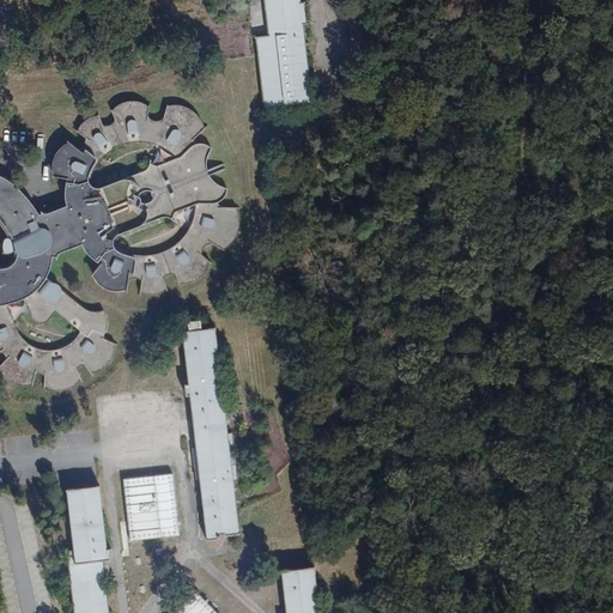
[(266,0),(271,40),(259,40),(266,110),(315,105),(305,26),(310,25),(308,6),(302,7),(301,0),(266,0)]
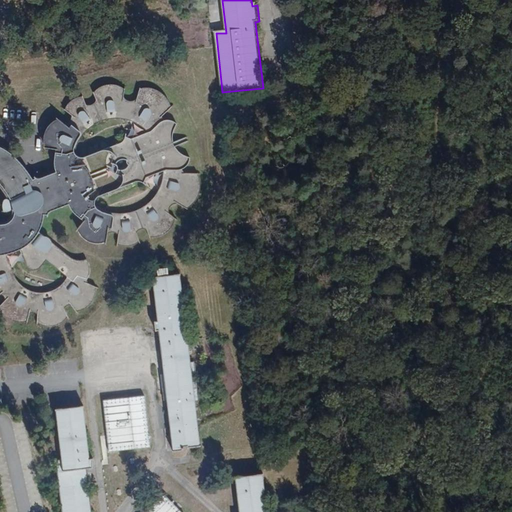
[(194,206),(200,193),(200,179),(198,173),(183,173),(183,170),(189,163),(190,157),(183,154),(175,146),(174,142),(173,134),(176,124),(173,120),(168,120),(164,121),(162,117),(173,107),(168,99),(160,92),(155,89),(147,87),(141,89),(136,99),(132,101),(128,101),(124,97),(124,89),(117,85),(110,83),(104,84),(98,88),(93,92),(96,100),(93,105),(89,106),(82,96),(77,97),(70,101),(65,108),(76,118),(70,126),(57,118),(48,125),(44,134),(44,141),(45,146),(58,148),(58,151),(56,151),(55,157),(54,165),(56,170),(50,173),(46,175),(42,176),(37,177),(34,177),(33,179),(30,172),(26,168),(15,155),(9,151),(0,146),(0,184),(4,188),(11,199),(14,211),(13,218),(8,222),(5,223),(0,223),(0,295),(2,294),(6,299),(0,304),(0,309),(4,313),(9,318),(15,321),(20,321),(26,321),(28,317),(30,313),(32,312),(37,314),(38,324),(45,326),(54,326),(61,324),(68,318),(66,313),(65,307),(68,305),(71,304),(76,311),(85,308),(91,304),(95,297),(97,288),(87,283),(87,280),(90,277),(90,268),(87,261),(78,260),(70,258),(40,232),(42,226),(44,214),(48,212),(53,209),(64,206),(69,203),(75,213),(81,218),(84,219),(78,230),(84,238),(93,242),(100,242),(107,241),(107,233),(111,232),(114,232),(118,234),(116,243),(122,245),(129,246),(136,243),(139,242),(136,233),(138,230),(143,228),(148,230),(150,237),(159,236),(166,232),(172,227),(175,218),(169,212),(172,206),(177,204),(188,210),(194,206)]
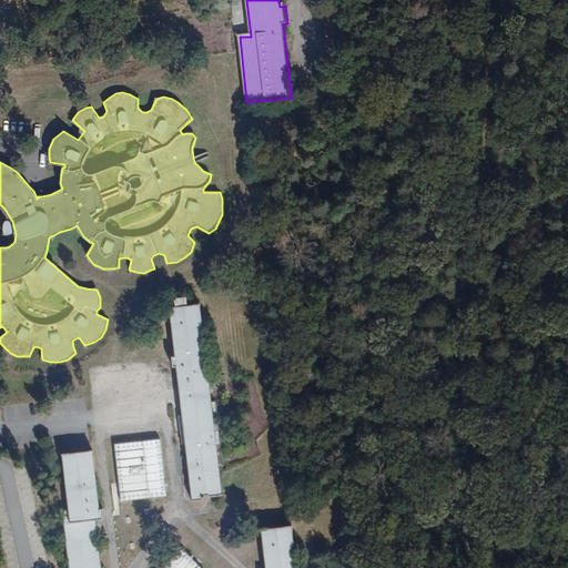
[(193,496),(225,496),(215,414),(208,372),(200,303),(172,306),(175,337),(178,352),(182,393),(171,392),(176,428),(189,455),(193,496)]
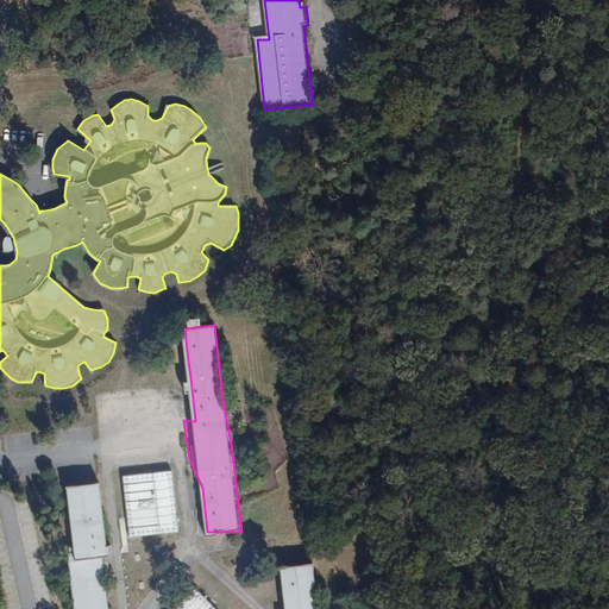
[(173,471),(123,476),(129,537),(179,532),(173,471)]
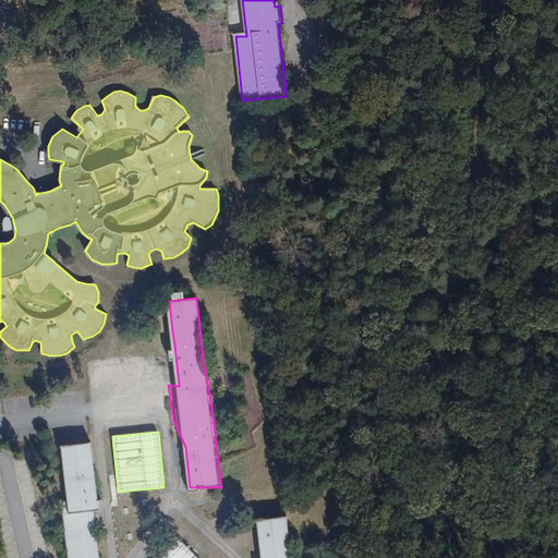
[(61,450),(72,508),(60,506),(69,557),(101,557),(96,513),(104,511),(95,445),(61,450)]
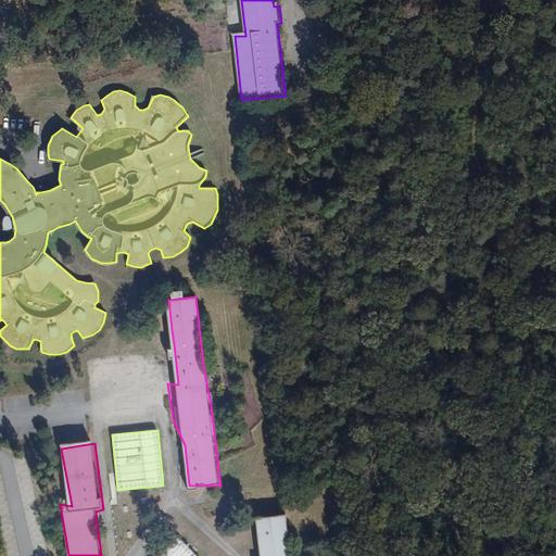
[(291,555),(287,519),(256,520),(260,551),(260,555),(291,555)]
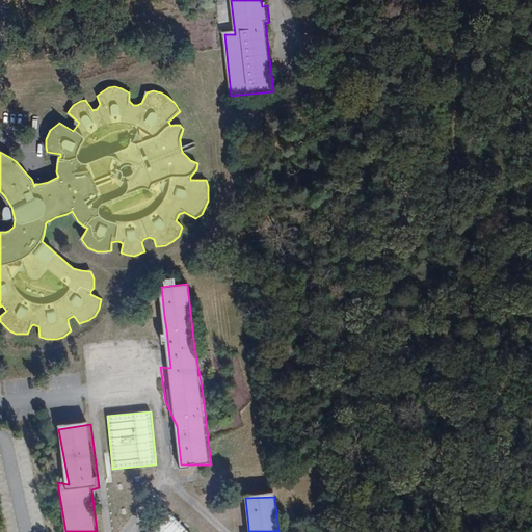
[(185,531),(168,514),(150,531),(185,531)]
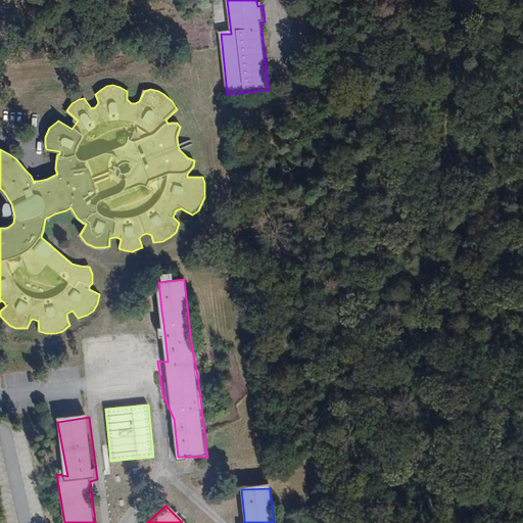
All buildings are outlined.
